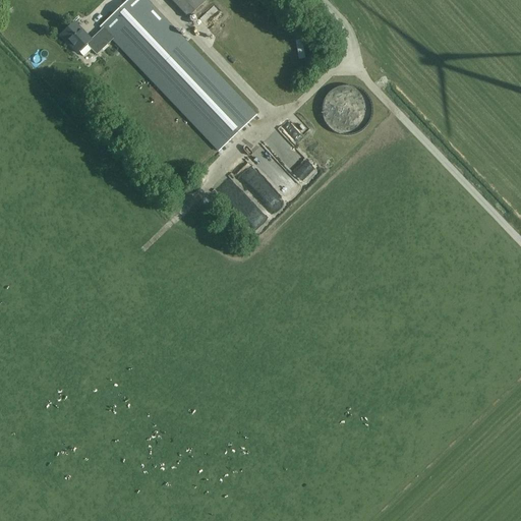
[(102,30),(112,41),(219,152),(255,116),(145,0),(128,0),(100,27),(102,30)]
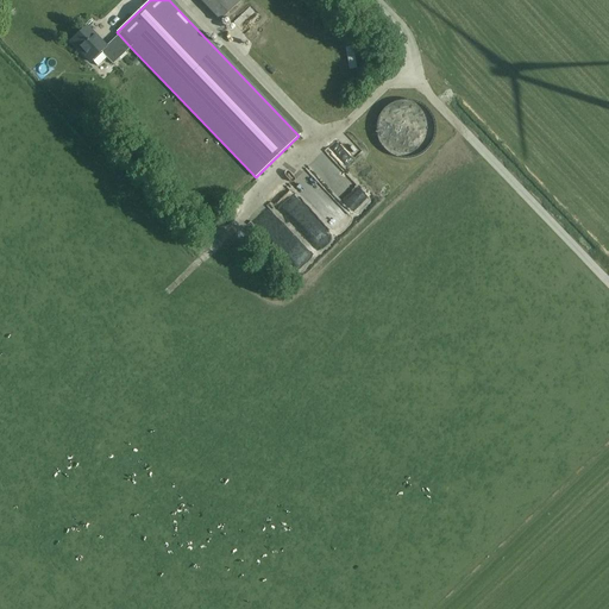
[(199,0),(220,22),(242,0),(199,0)]
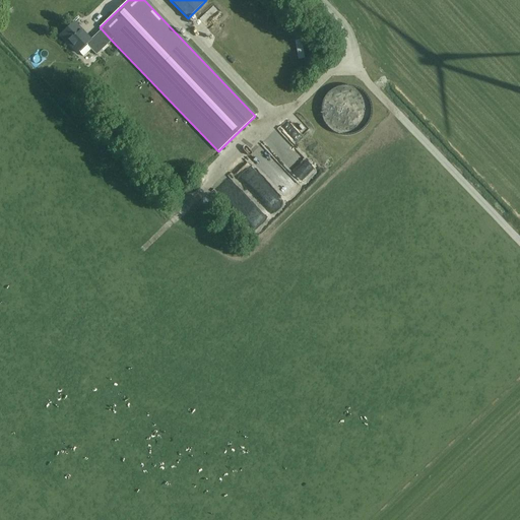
[(80,29),(74,22),(60,36),(77,54),(78,52),(83,57),(90,50),(96,56),(112,41),(102,29),(89,42),(79,30),(80,29)]
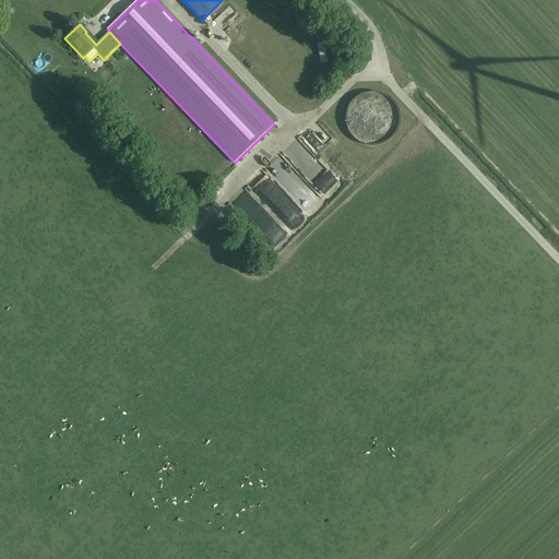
[(87,102),(83,105),(87,110),(92,107),(87,102)]
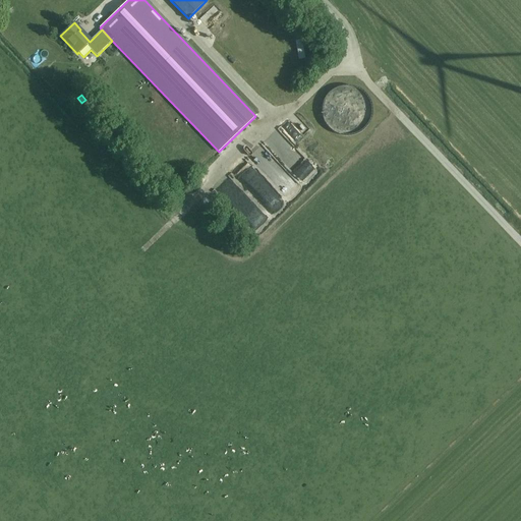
[(263,209),(276,199),(256,174),(258,173),(245,157),(227,170),(234,179),(238,176),(242,180),(241,181),(263,209)]
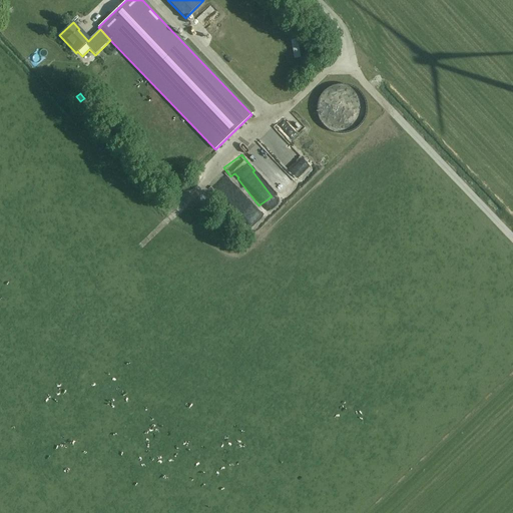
[(226,194),(234,186),(231,183),(223,190),(226,194)]
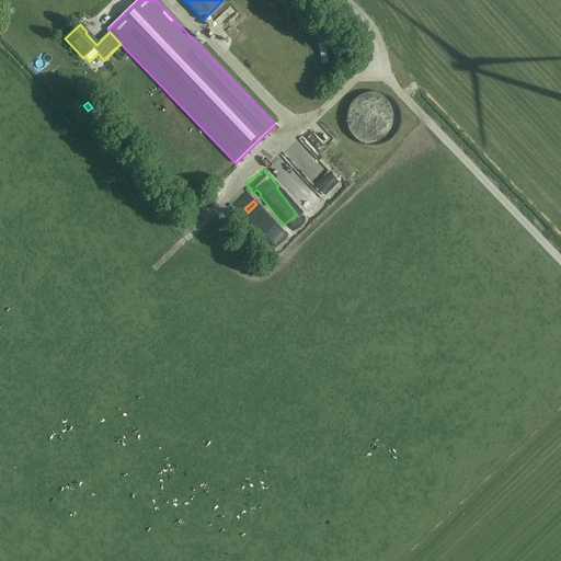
[(208,224),(212,217),(205,214),(202,219),(208,224)]
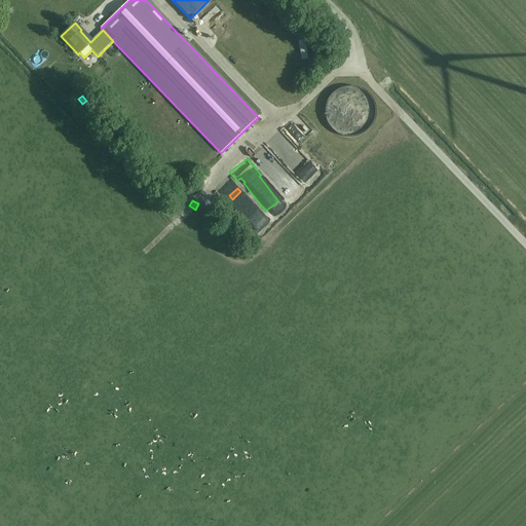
[(256,227),(262,220),(241,200),(234,208),(256,227)]
